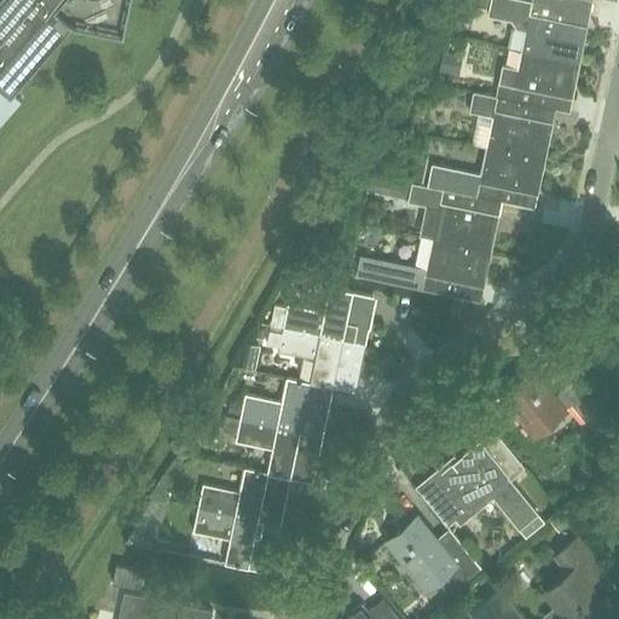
[(129,0),(0,0),(0,122),(22,97),(13,90),(71,22),(123,33),(129,0)]
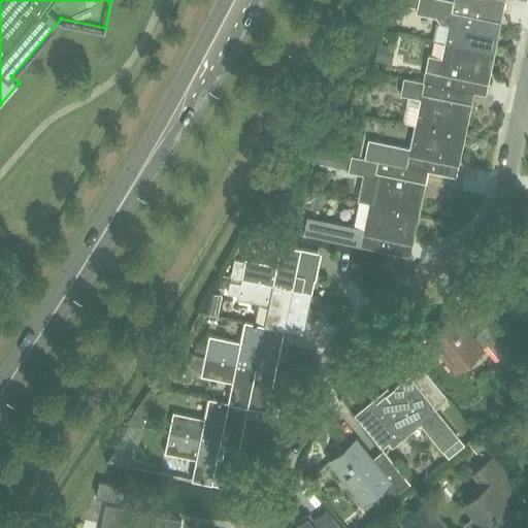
[(476,4),(458,0),(403,0),(403,1),(422,5),(421,9),(446,14),(443,26),(438,24),(435,39),(450,42),(490,51),(497,20),(473,15),(476,4)]
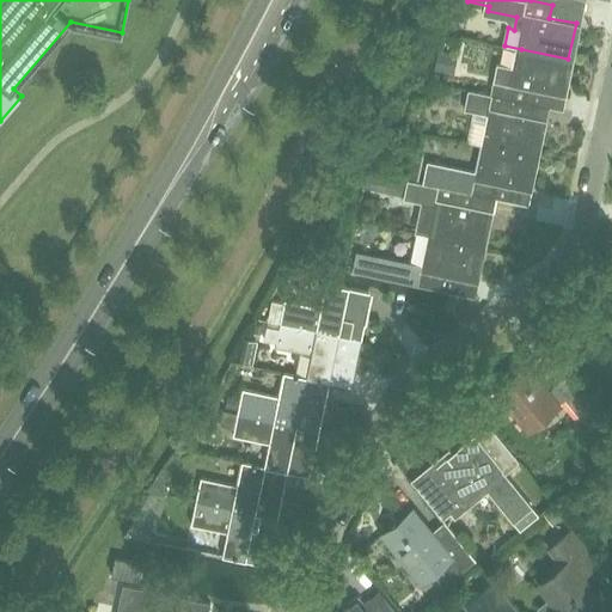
[(561,95),(568,59),(521,49),(518,68),(497,63),(491,93),(491,95),(518,99),(532,103),(534,89),(561,95)]
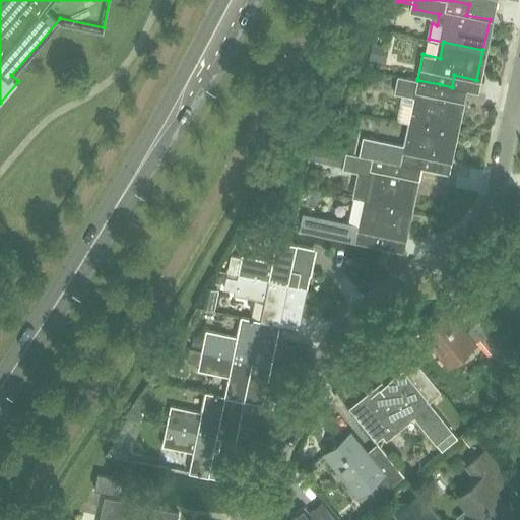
[(386,62),(389,46),(379,44),(373,43),(370,59),(386,62)]
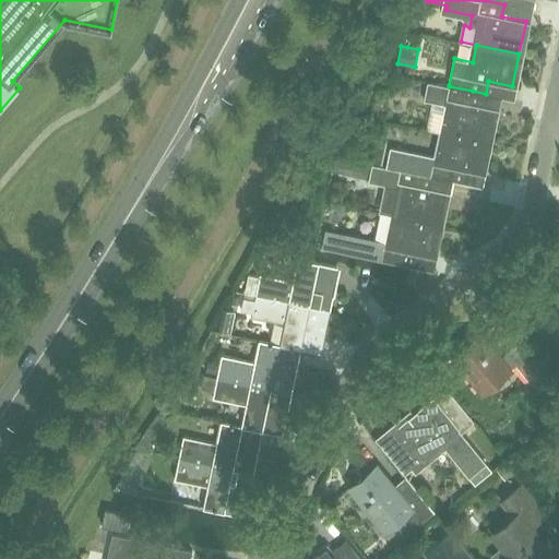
[(449,86),(449,85),(427,81),(423,100),(450,106),(444,132),(487,141),(495,108),(471,103),(473,91),(449,86)]
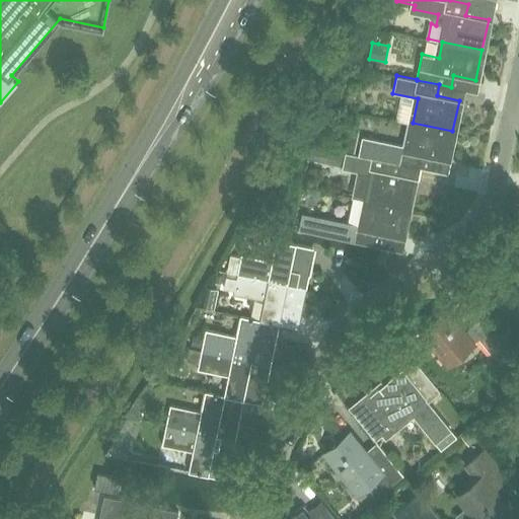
[(446,161),(452,131),(413,123),(408,151),(402,150),(403,144),(362,136),(358,154),(372,157),(394,161),(399,162),(399,163),(422,167),(424,156),(446,161)]
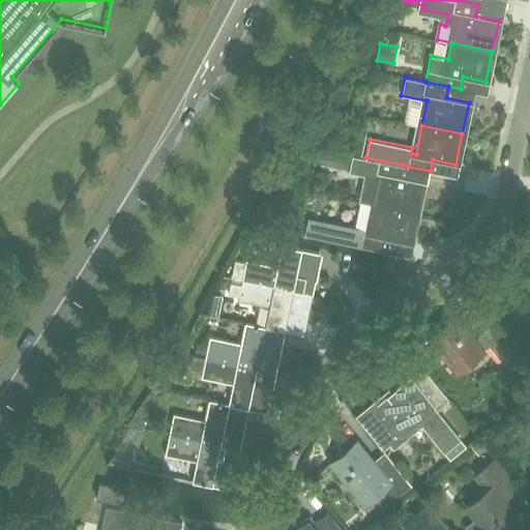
[(332,154),(317,150),(315,159),(330,164),(332,154)]
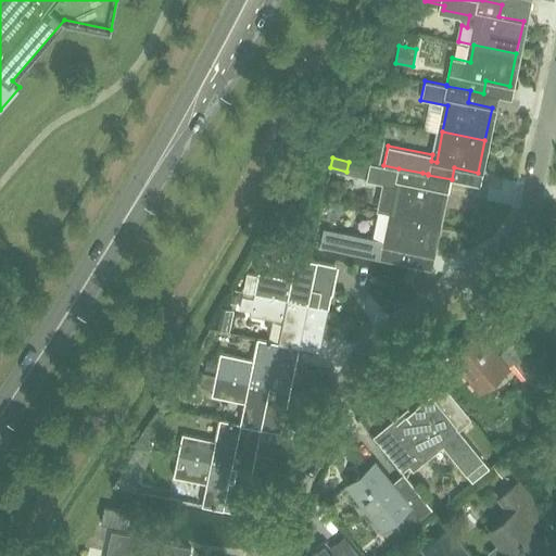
[(422,173),(399,168),(383,165),(370,162),(367,176),(388,179),(381,211),(394,214),(437,223),(443,190),(419,186),(422,173)]
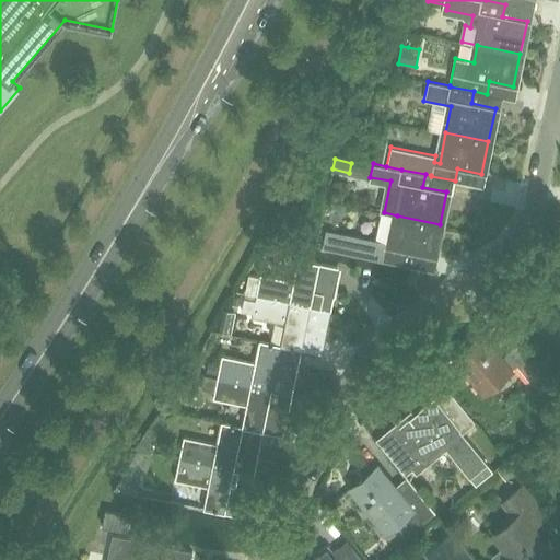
[(433,257),(440,224),(397,216),(391,246),(385,245),(386,243),(330,232),(327,248),(406,265),(409,252),(433,257)]
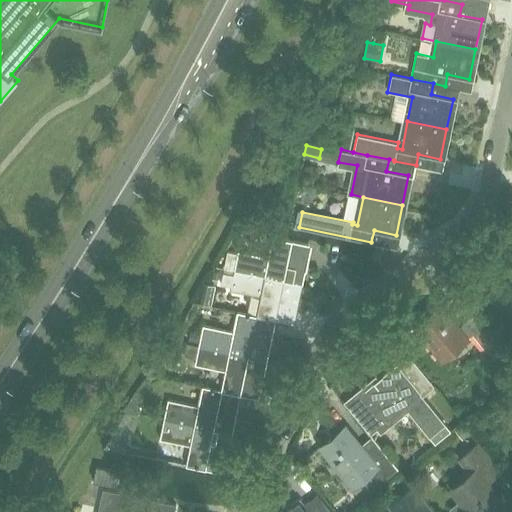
[(305,255),(307,244),(310,245),(311,244),(273,236),(269,256),(238,250),(237,253),(228,251),(225,267),(226,268),(302,284),(308,256),(305,255)]
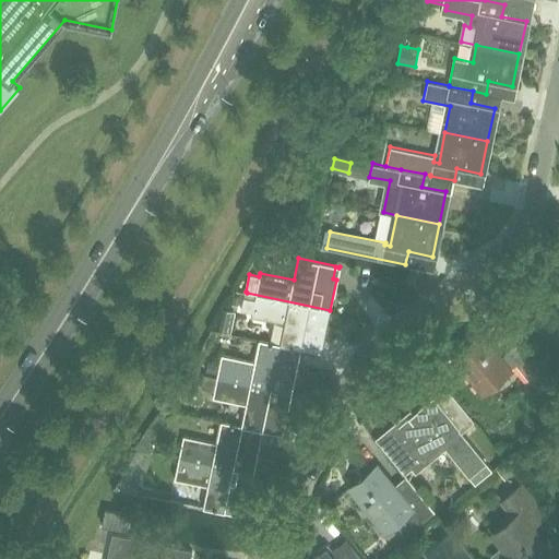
[(330,310),(247,293),(246,292),(241,309),(252,311),(251,316),(284,322),(280,343),(280,344),(321,353),(321,352),(300,347),(304,335),(324,340),(330,310)]
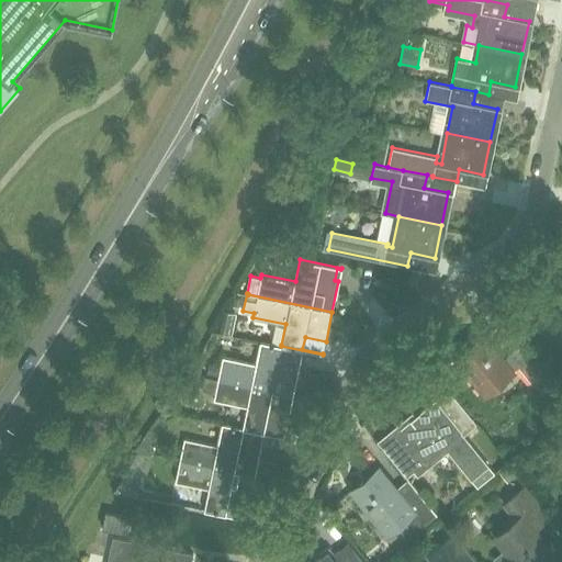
[(235,335),(239,313),(226,310),(222,332),(227,333),(235,335)]
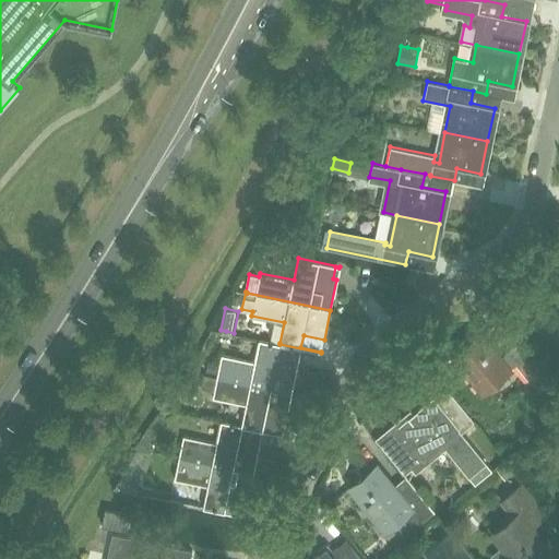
[(543,372),(518,343),(501,356),(482,332),(453,355),(483,392),(516,365),(532,382),(543,372)]
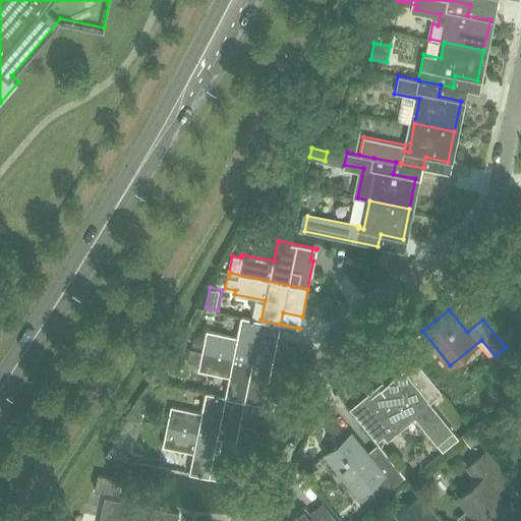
[(261,321),(261,320),(242,316),(237,336),(207,330),(203,350),(272,364),(278,337),(258,333),(261,321)]
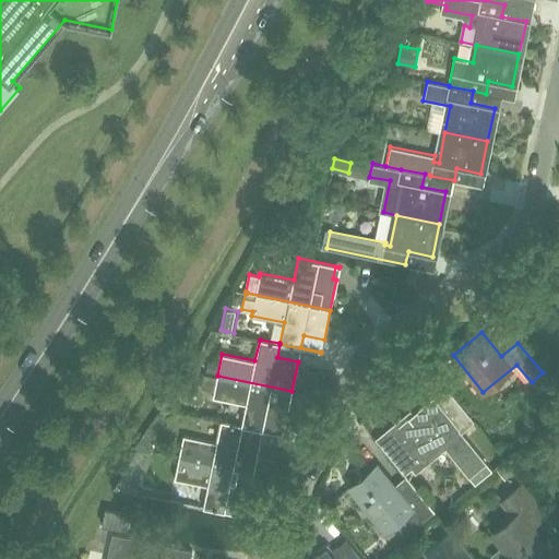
[(218,364),(207,361),(205,372),(216,375),(218,364)]
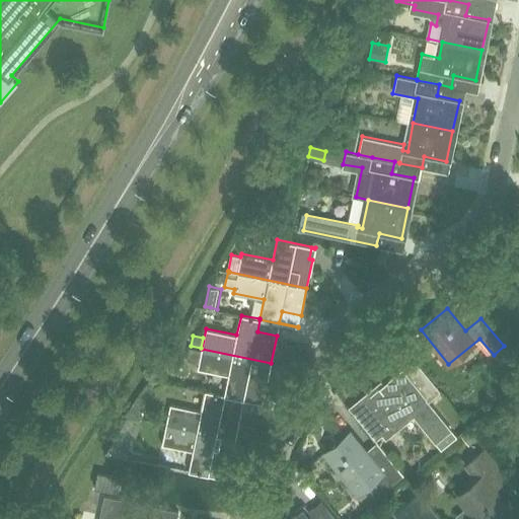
[(190,346),(187,360),(199,363),(202,349),(201,348),(191,346),(190,346)]
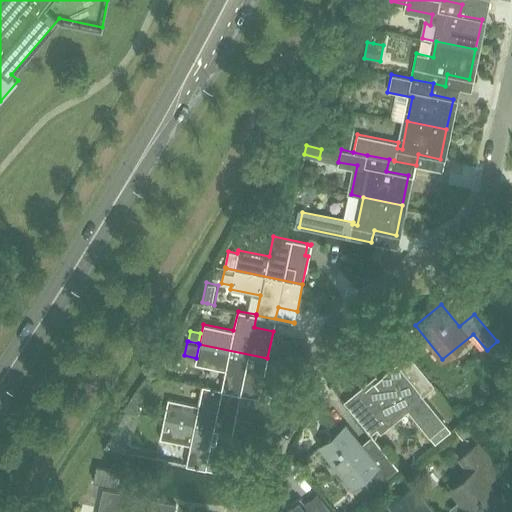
[(267,358),(199,344),(196,358),(195,363),(225,370),(221,389),(222,390),(259,398),(259,397),(240,393),(243,382),(262,386),(267,358)]
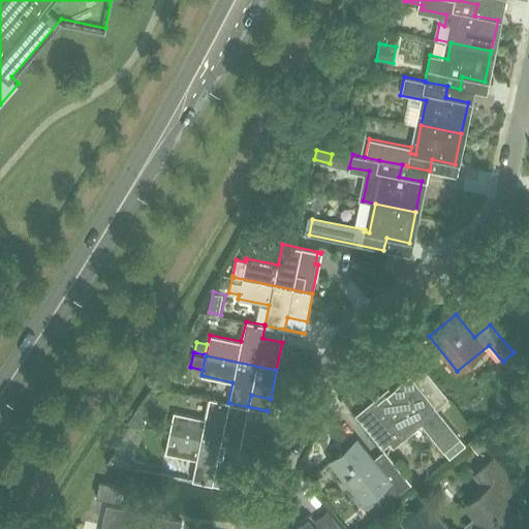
[(466,444),(460,437),(436,408),(448,398),(426,370),(413,380),(409,376),(366,411),(394,445),(422,423),(449,458),(466,444)]
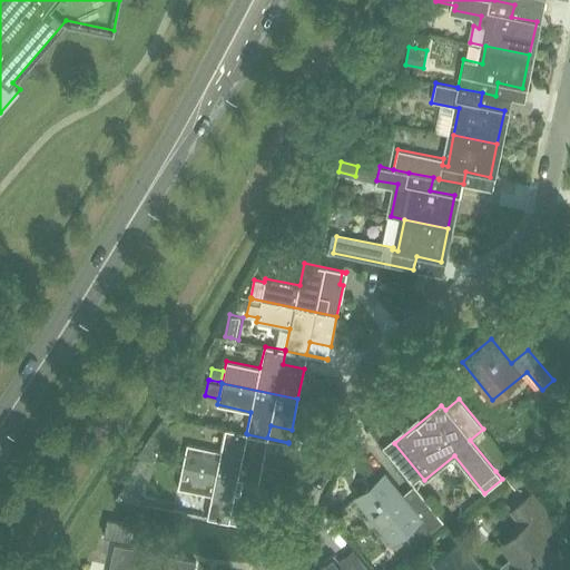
[(247,434),(246,433),(225,429),(220,451),(187,444),(183,465),(258,482),(265,451),(244,446),(247,434)]
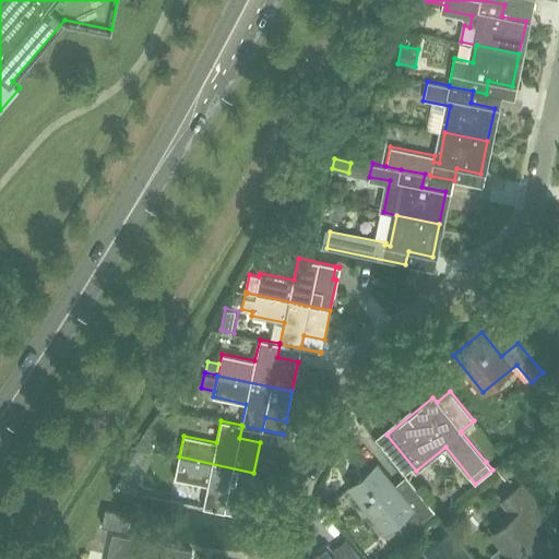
[(149,474),(153,454),(140,451),(128,470),(149,474)]
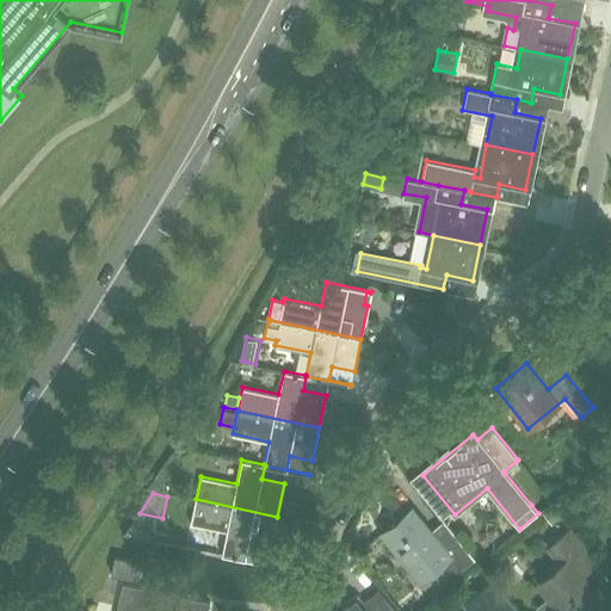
[(271,549),(277,517),(196,499),(191,523),(227,530),(222,554),(267,563),(269,562),(246,557),(248,544),(271,549)]
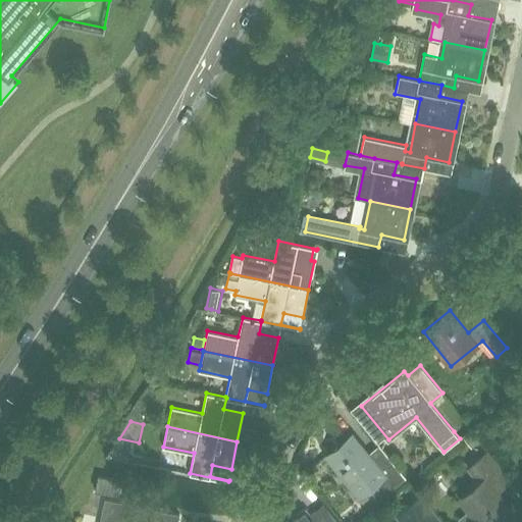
[(481,439),(473,430),(464,437),(472,448),(481,439)]
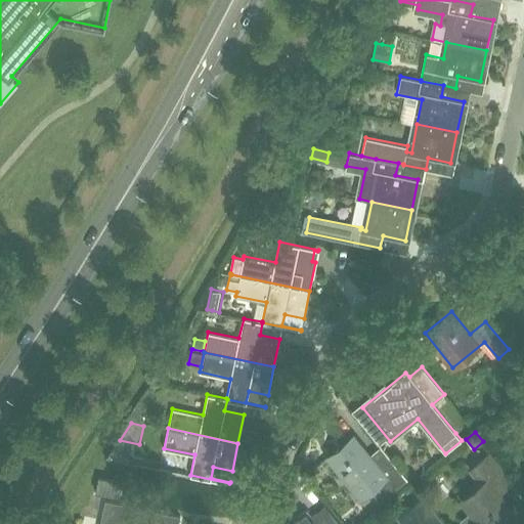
[(381,501),(408,479),(381,445),(380,446),(386,453),(375,462),(353,436),(320,463),(321,464),(329,457),(361,498),(374,488),(382,498),(380,500),(381,501)]
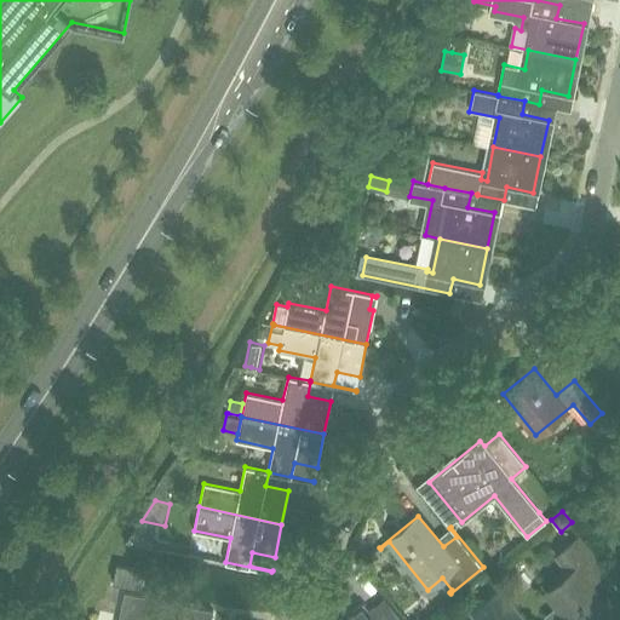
[(601,567),(578,539),(561,554),(574,569),(547,591),(563,610),(551,619),(596,619),(610,608),(586,578),(601,567)]
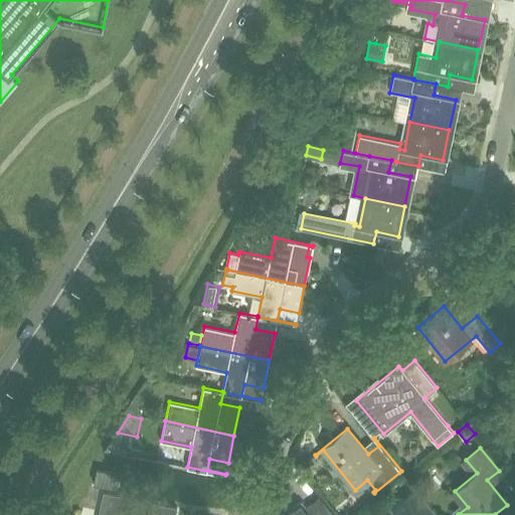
[(95,483),(117,487),(120,473),(98,469),(95,483)]
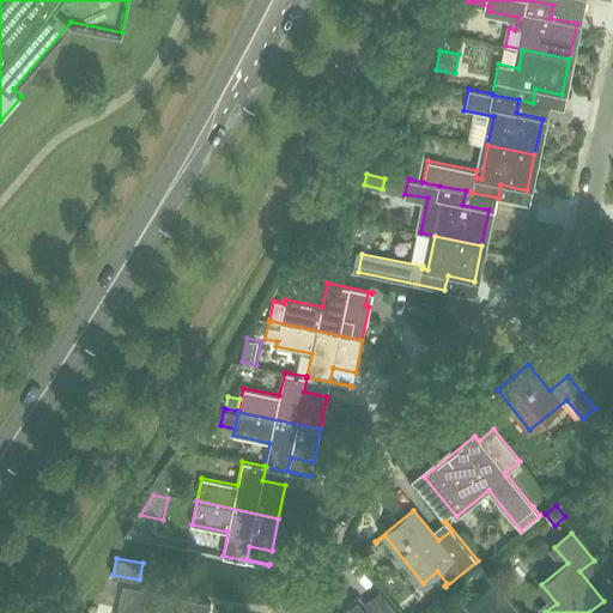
[(514,612),(519,611),(495,581),(465,605),(471,612),(514,612)]
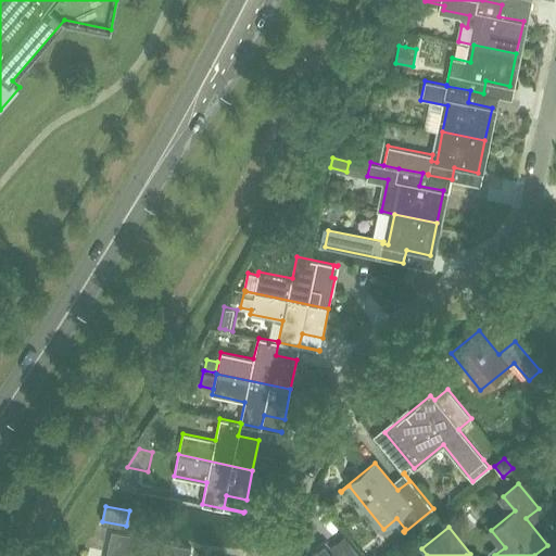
[(185,555),(187,545),(112,530),(105,555),(185,555)]
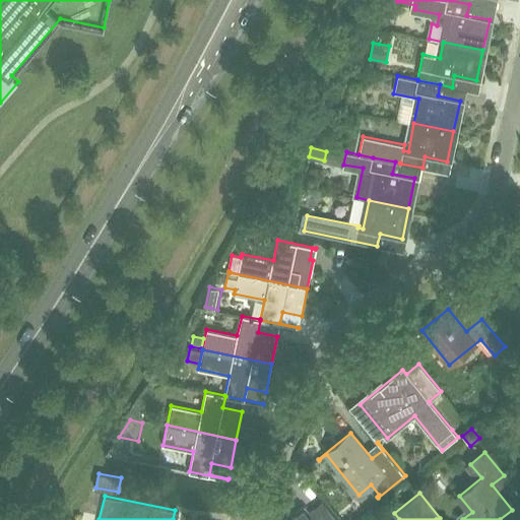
[(336,519),(322,503),(308,515),(304,510),(290,519),(336,519)]
